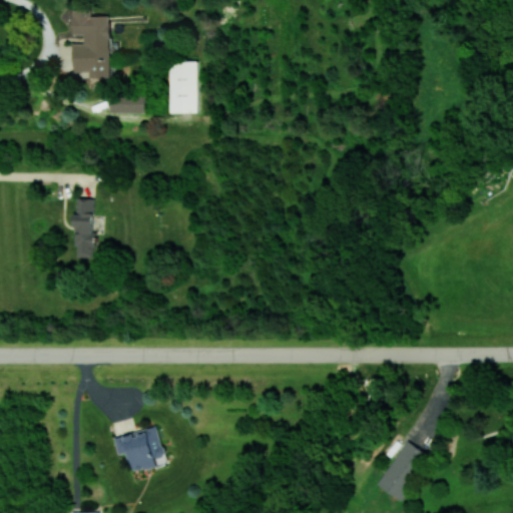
[(74,71),(90,71),(90,77),(111,77),(110,15),(91,15),(91,9),(73,9),(73,34),(84,34),(84,43),(74,43),(74,71)]
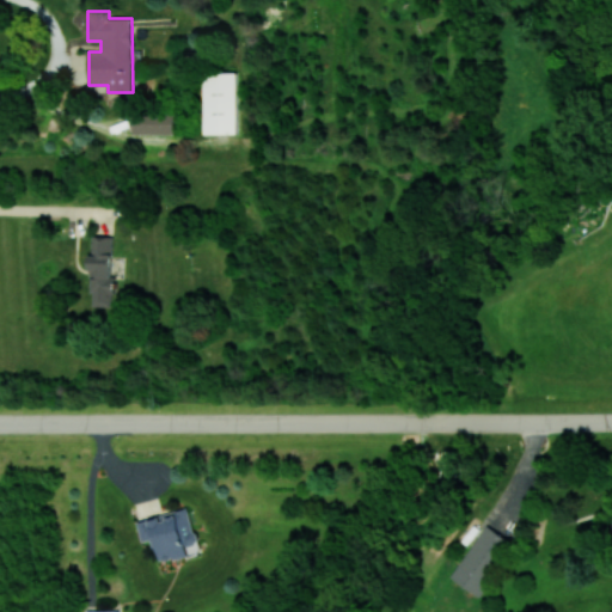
[(238,134),(238,74),(204,74),(204,134),(238,134)]
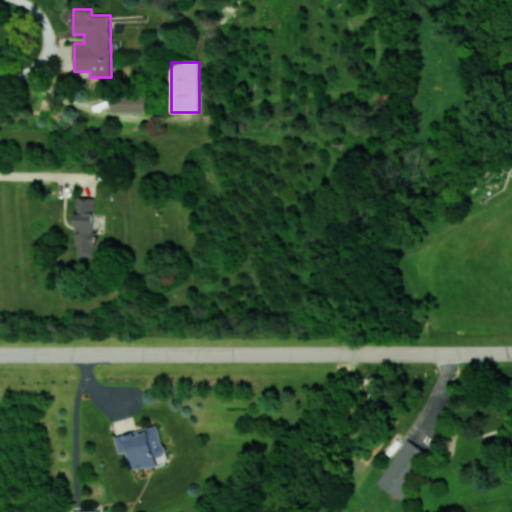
[(147,94),(111,93),(111,111),(146,112),(147,94)]
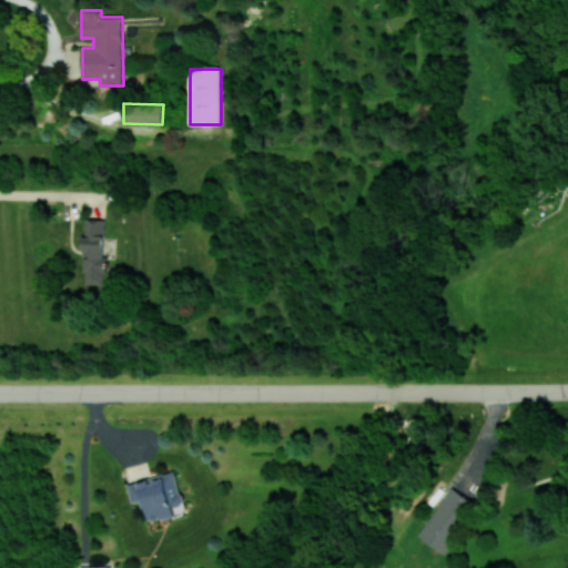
[(104,219),(84,219),(84,283),(107,283),(107,255),(104,255),(104,219)]
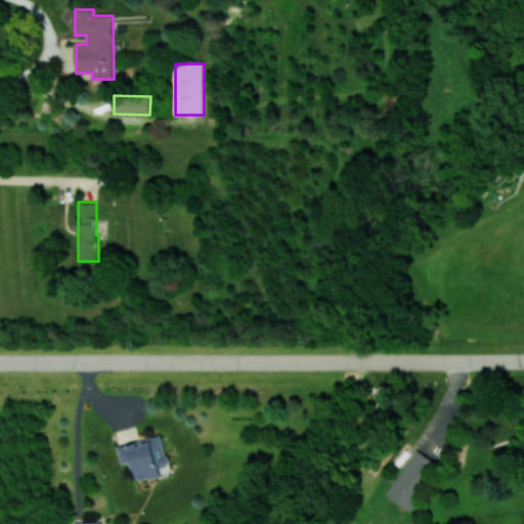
[(122,464),(133,461),(137,481),(162,476),(160,467),(169,465),(163,435),(118,445),(122,464)]
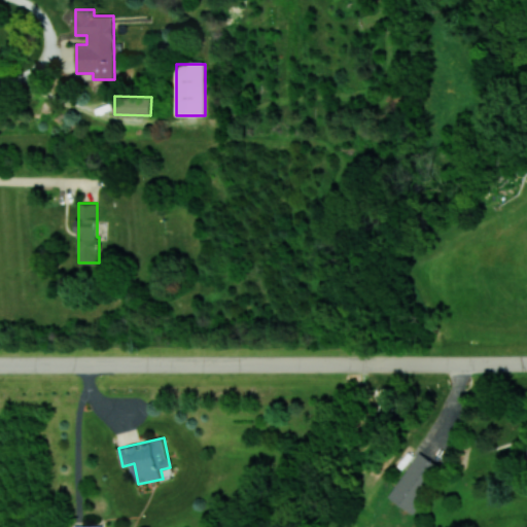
[(411,512),(440,466),(418,452),(388,497),(411,512)]
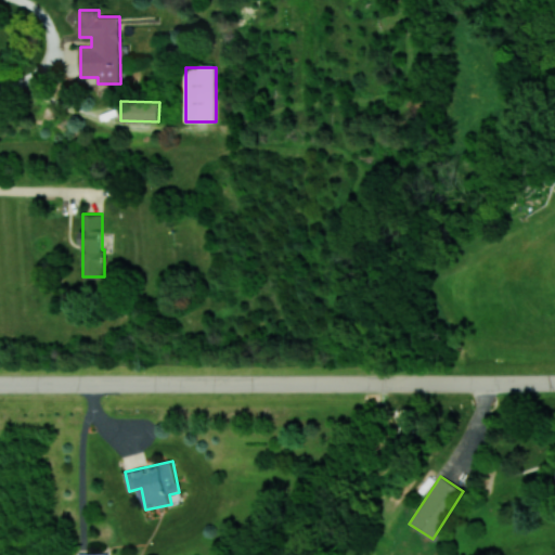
All buildings are outlined.
